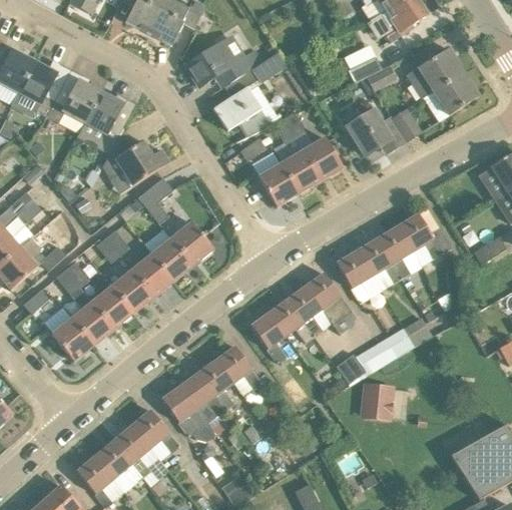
[(70,0),(69,2),(92,14),(98,3),(93,0),(70,0)]
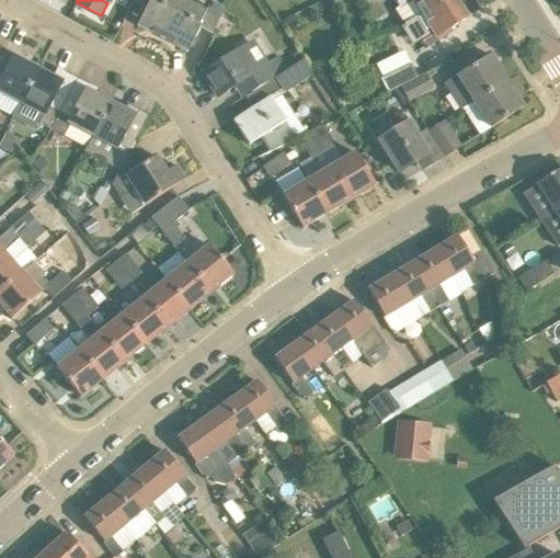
[(137,22),(163,36),(182,0),(149,0),(137,22)]
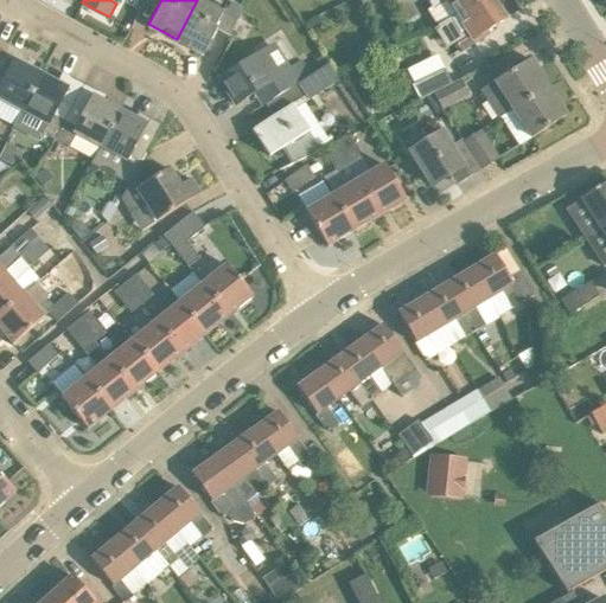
[(197,0),(177,39),(204,53),(217,27),(230,34),(244,8),(228,0),(223,10),(203,0),(197,0)]
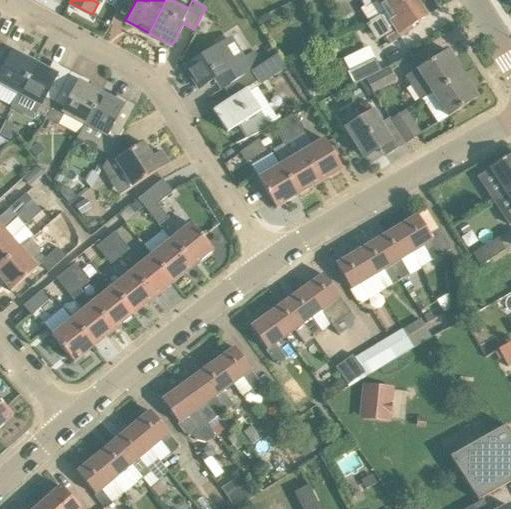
[(359,0),(372,19),(383,12),(401,0),(359,0)]
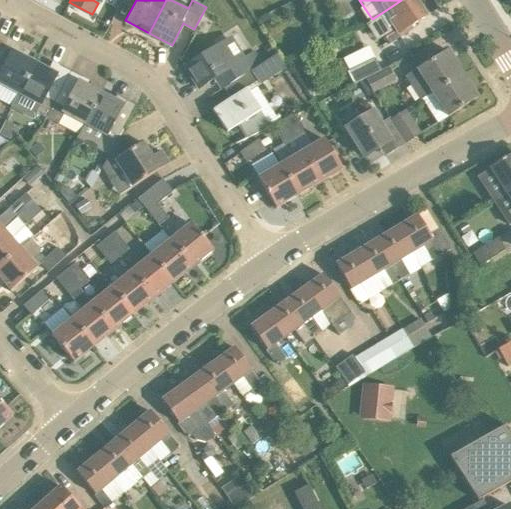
[(426,15),(416,0),(401,0),(383,12),(390,24),(379,31),(387,43),(412,27),(411,24),(426,15)]
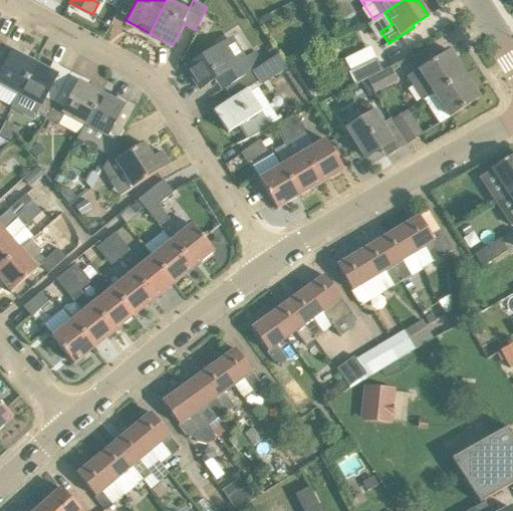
[(234,35),(186,65),(200,87),(214,78),(221,89),(252,69),(256,67),(265,61),(257,48),(247,55),(234,35)]
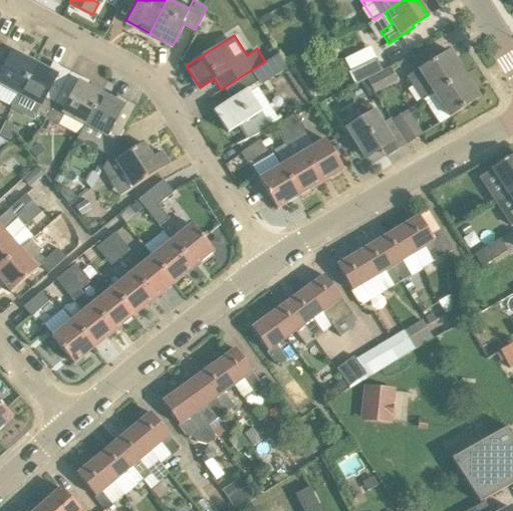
[(0,84),(18,94),(34,63),(13,51),(18,41),(7,36),(0,50),(0,84)]
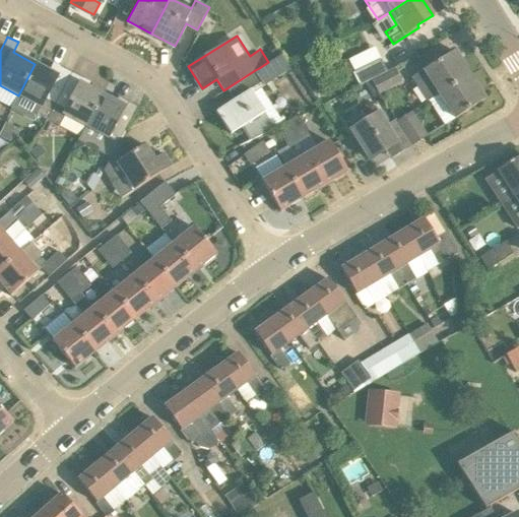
[(454,50),(423,69),(411,76),(427,101),(429,100),(469,73),(454,50)]
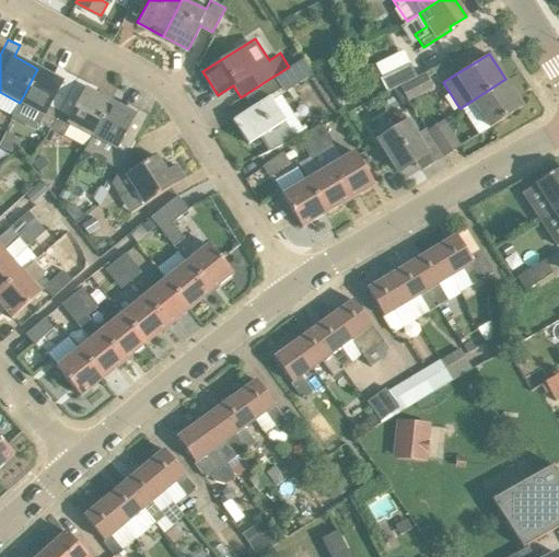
[(303,57),(289,67),(279,73),(275,76),(284,91),(313,73),(303,57)]
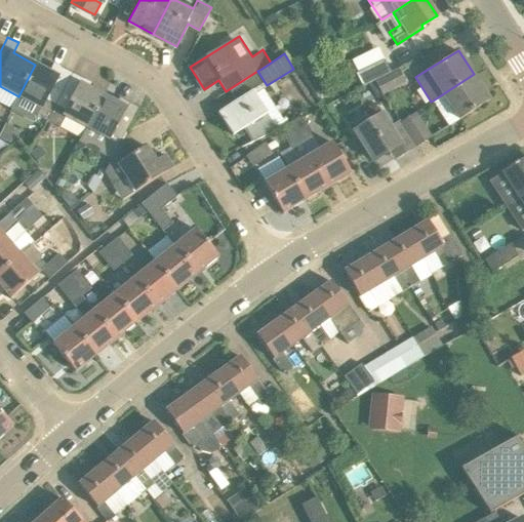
[(369,81),(375,78),(391,71),(385,58),(356,72),(362,85),(369,81)]
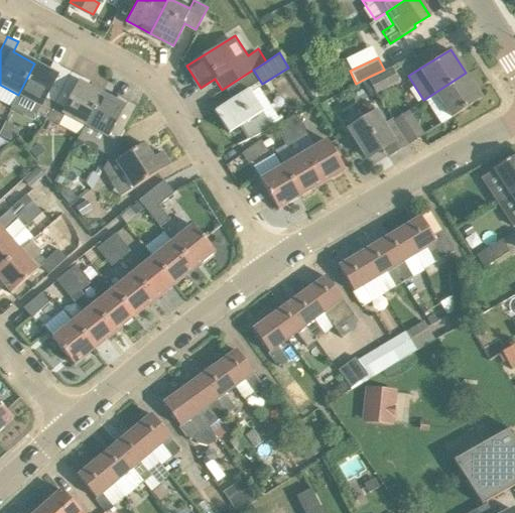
[(54,74),(34,63),(18,95),(39,106),(35,113),(47,118),(72,71),(59,65),(54,74)]
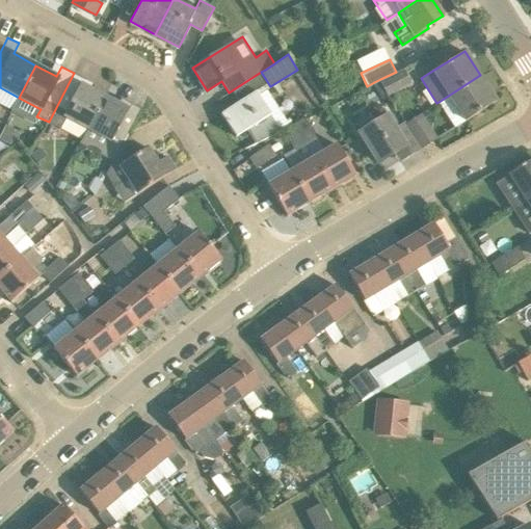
[(412,82),(404,68),(396,72),(380,79),(389,95),(412,82)]
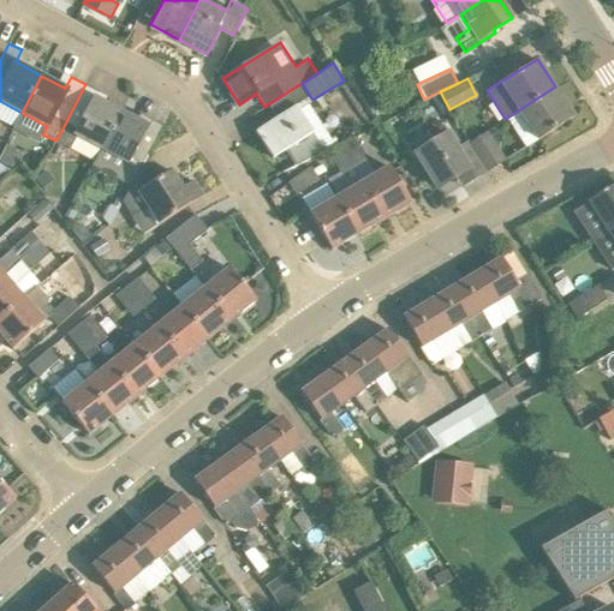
[(99,91),(85,84),(57,141),(67,148),(73,136),(101,149),(120,112),(95,99),(99,91)]
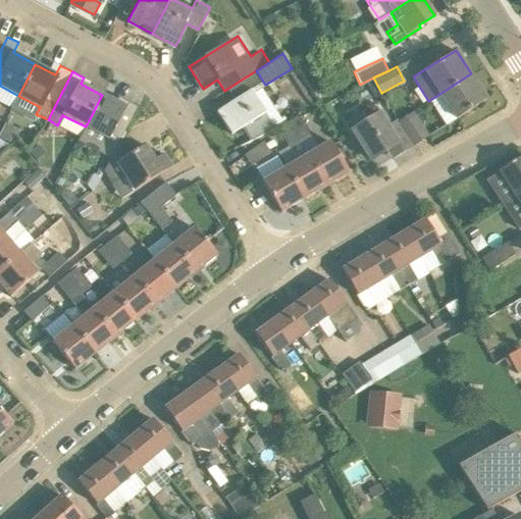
[(486,98),(471,73),(430,100),(446,124),(486,98)]
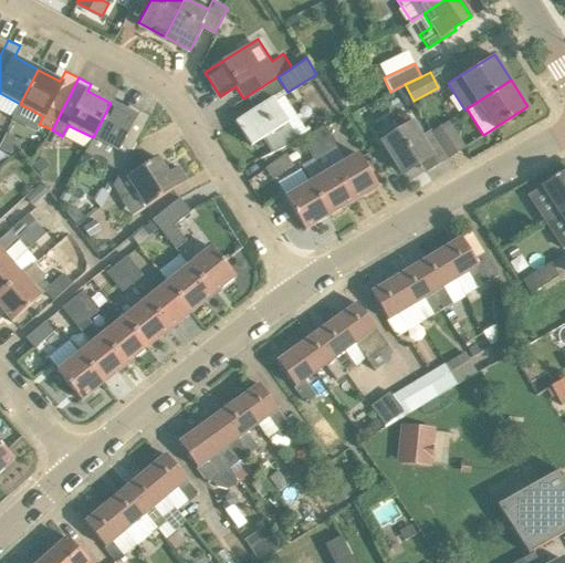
[(407,104),(414,101),(405,84),(398,87),(407,104)]
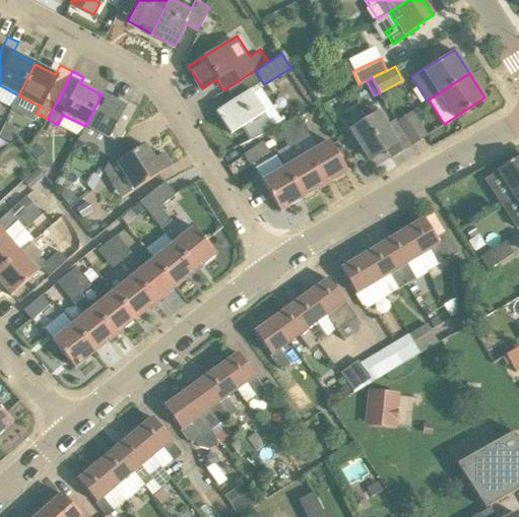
[(243,125),(252,137),(274,126),(250,87),(216,110),(231,133),(243,125)]
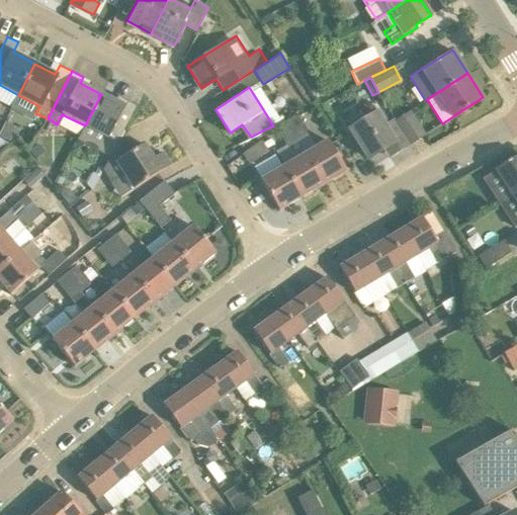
[(125,98),(121,105),(101,94),(85,125),(106,138),(109,131),(120,137),(124,129),(137,104),(125,98)]
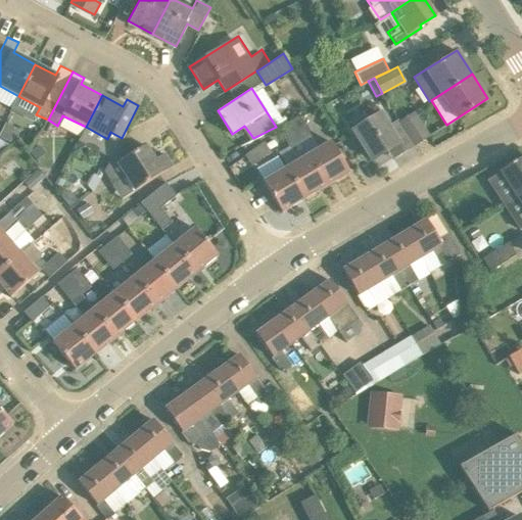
[(353,130),(372,159),(398,142),(404,151),(414,144),(398,120),(394,123),(386,108),(353,130)]
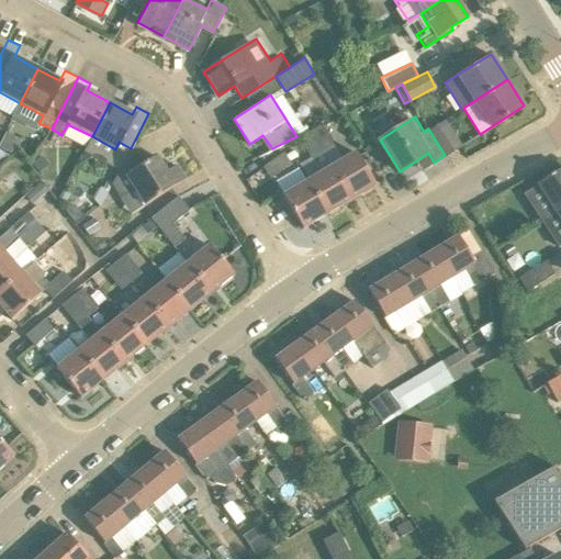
[(447,116),(428,129),(445,155),(464,144),(447,116)]
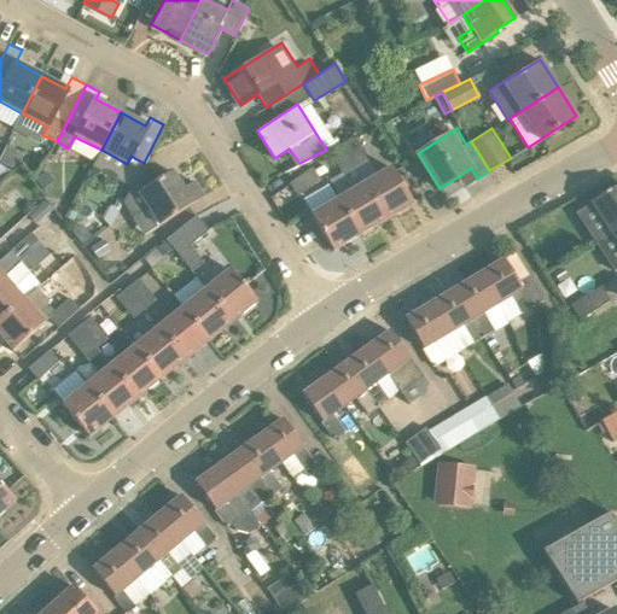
[(356,135),(342,142),(385,217),(412,202),(390,164),(376,173),(368,161),(356,135)]
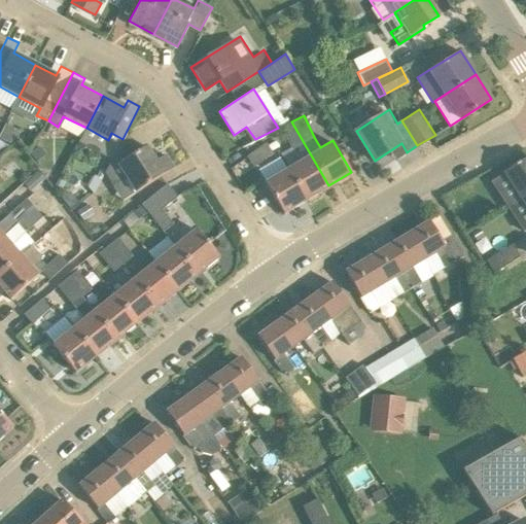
[(299,160),(287,167),(306,199),(328,185),(291,121),(282,126),(291,147),(299,160)]
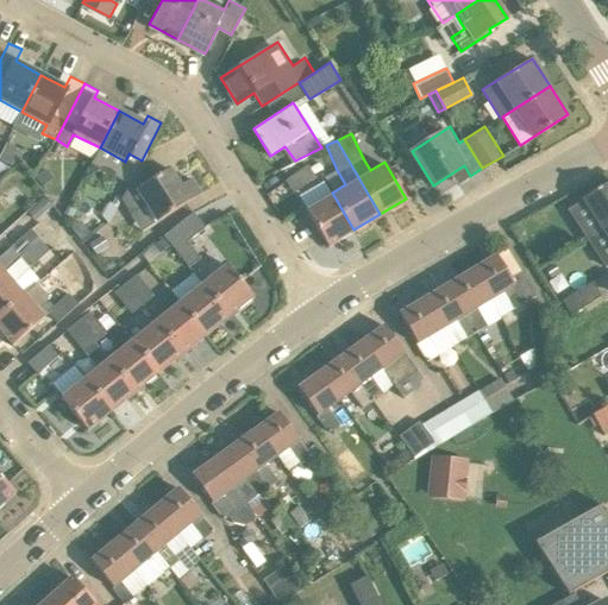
[(192,177),(181,184),(169,166),(160,172),(146,151),(142,161),(121,197),(140,227),(155,219),(156,221),(201,191),(192,177)]
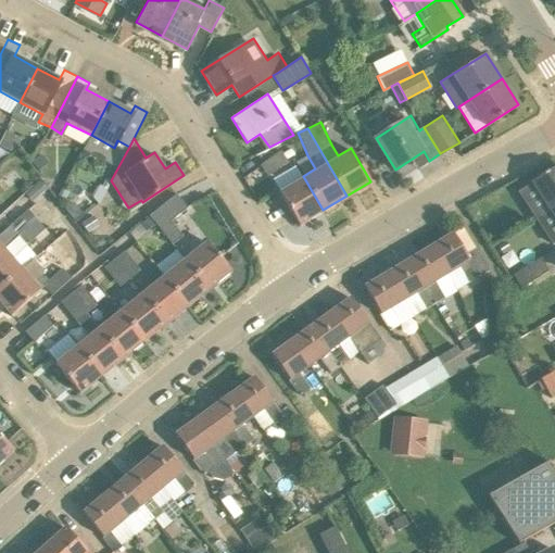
[(289,161),(289,160),(280,149),(260,163),(268,175),(289,161)]
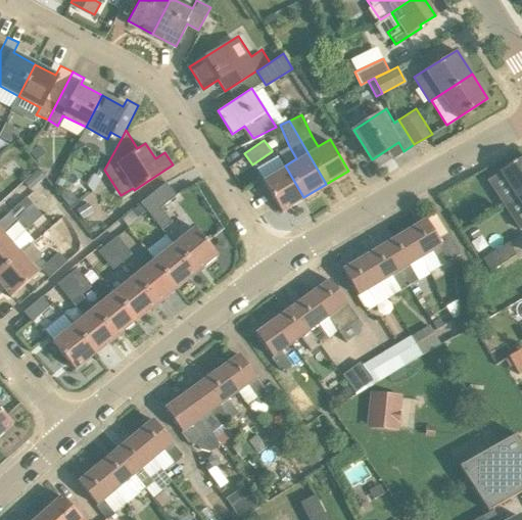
[(40,143),(31,151),(37,159),(46,151),(40,143)]
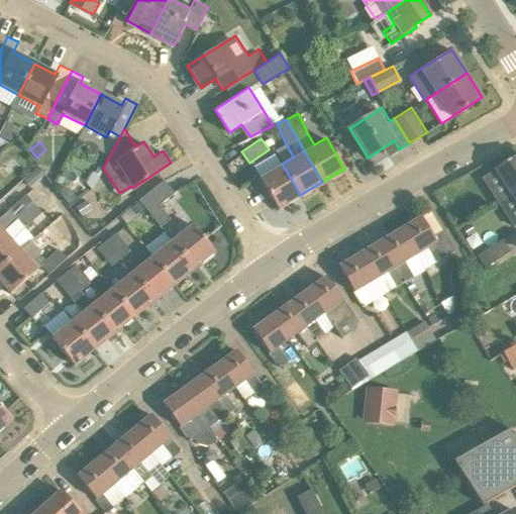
[(510,194),(515,190),(515,153),(494,169),(510,194)]
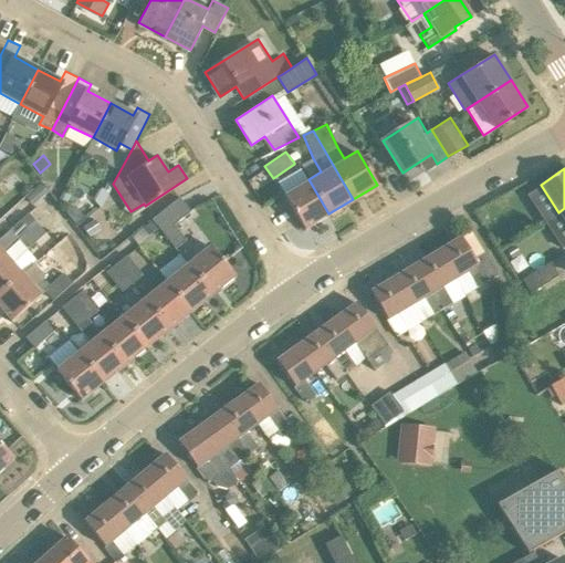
[(304,228),(328,214),(309,179),(284,194),(304,228)]
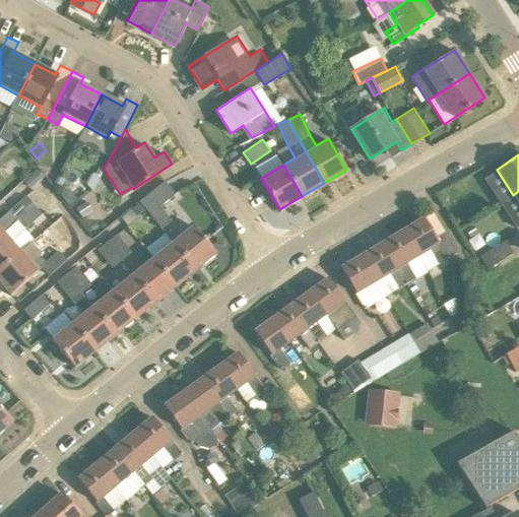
[(39,168),(25,179),(30,187),(45,175),(39,168)]
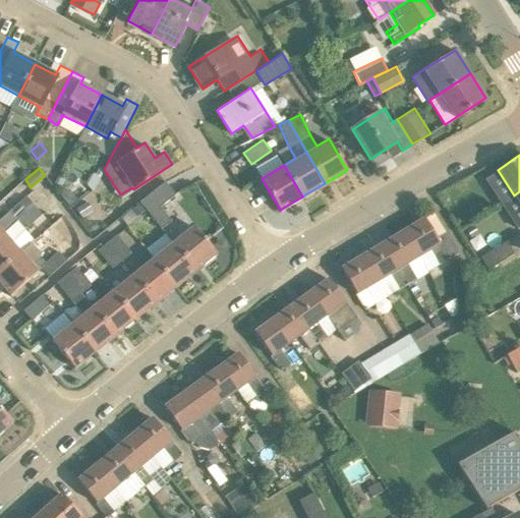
[(177,193),(166,180),(141,200),(152,213),(161,206),(177,193)]
